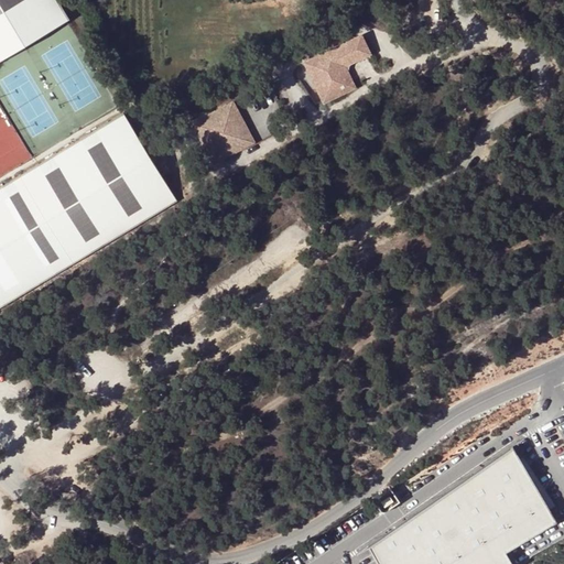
[(57,0),(0,0),(0,61),(69,19),(57,0)]
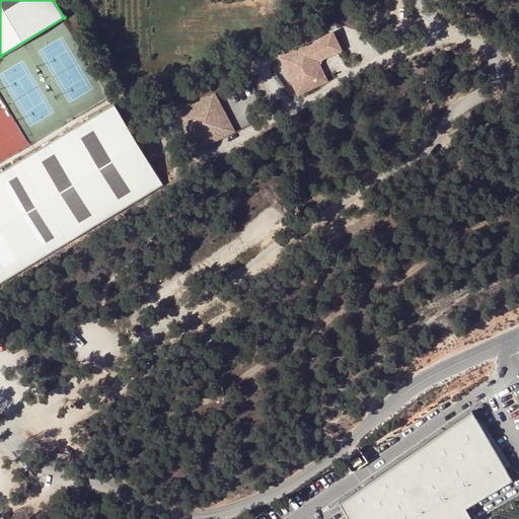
[(279,57),(298,96),(329,82),(319,62),(343,51),(334,31),(279,57)]
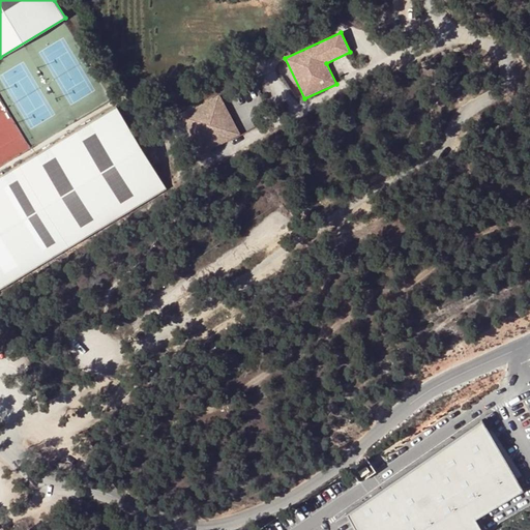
[(181,115),(200,154),(241,135),(222,95),(181,115)]
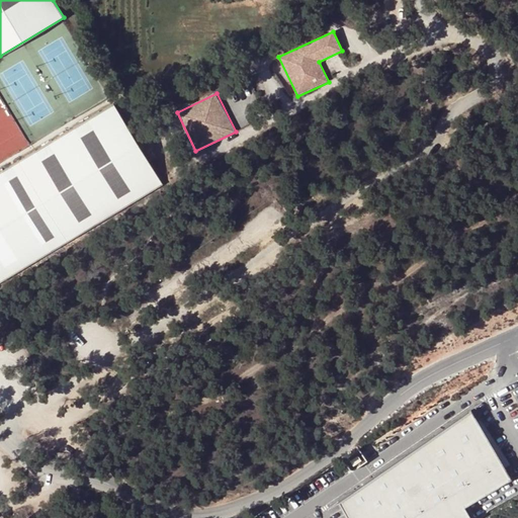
[(0,281),(162,185),(113,104),(0,171),(0,281)]
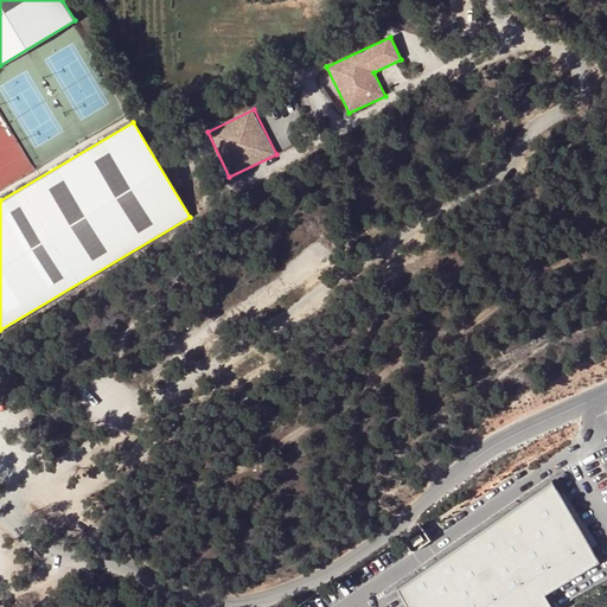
[(553,483),(397,588),(407,606),(550,606),(544,594),(599,561),(553,483)]
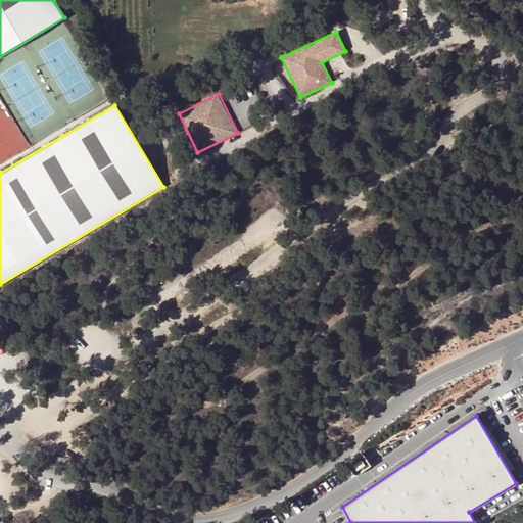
[(363,460),(354,466),(358,471),(367,466),(363,460)]
